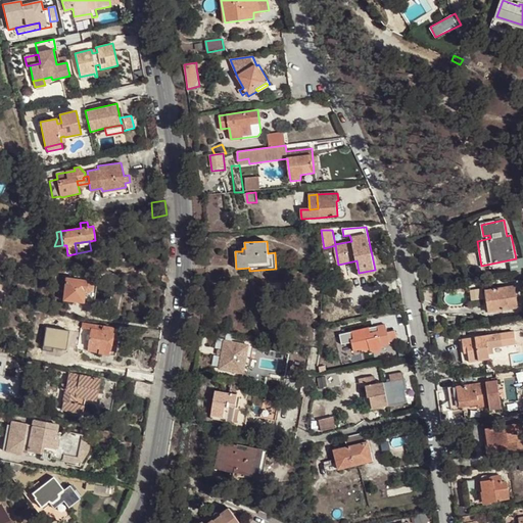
[(89,281),(87,280),(65,278),(63,300),(83,302),(85,291),(88,292),(90,291),(91,291),(92,289),(92,287),(92,285),(92,283),(91,282),(89,281)]
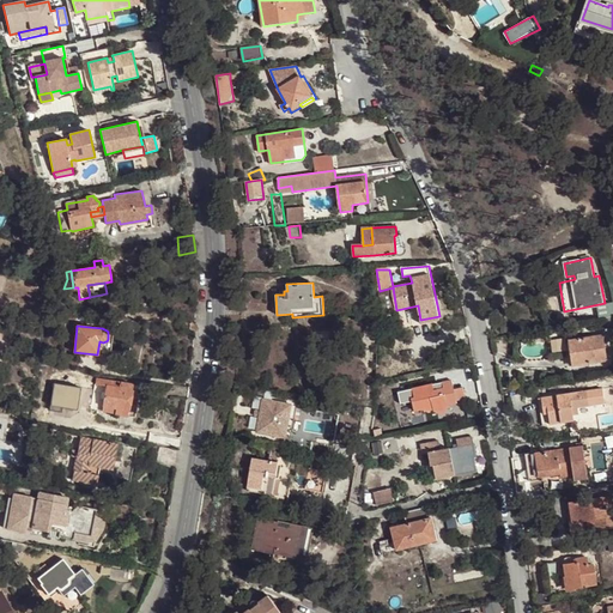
[(97,354),(110,357),(113,329),(102,328),(104,329),(107,331),(108,332),(108,334),(108,337),(108,339),(107,341),(105,341),(103,343),(99,341),(97,354)]
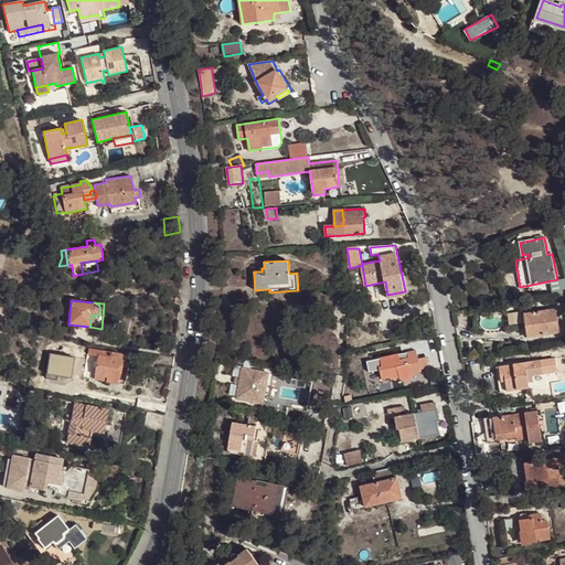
[(525,313),(529,337),(562,332),(557,309),(525,313)]
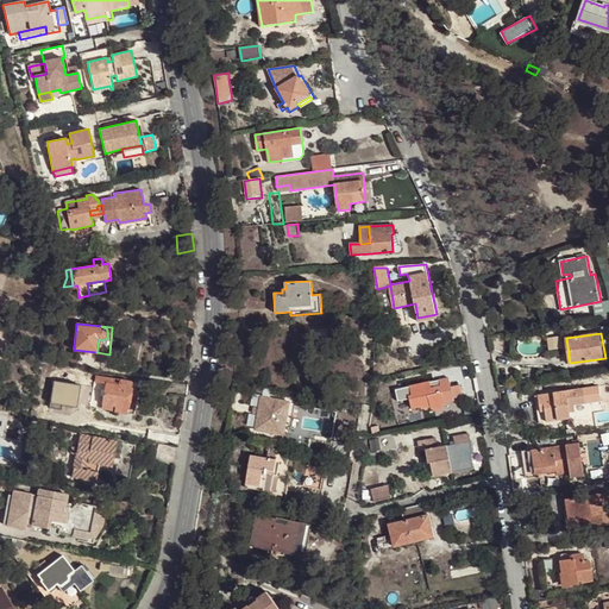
[(188,381),(190,369),(173,366),(170,378),(188,381)]
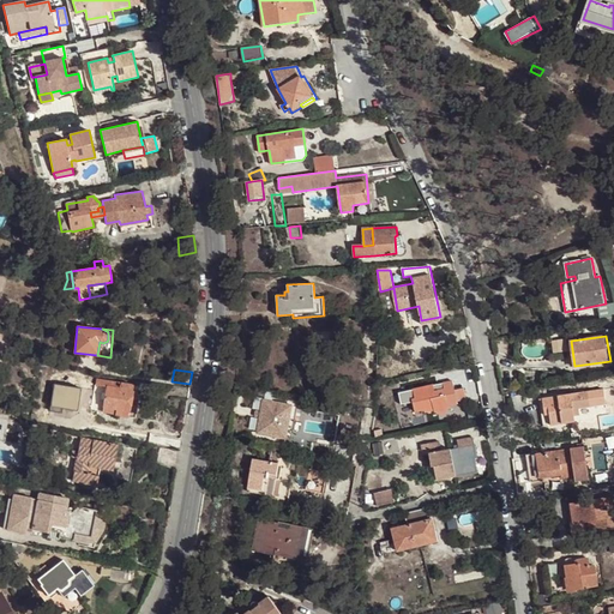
[(132,391),(133,385),(96,379),(96,384),(107,386),(103,407),(116,409),(115,414),(127,416),(128,410),(130,410),(133,391),(132,391)]
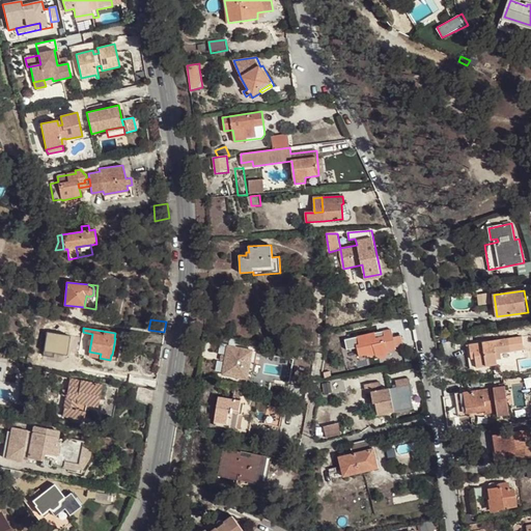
[(44,352),(66,354),(68,333),(46,331),(44,352)]
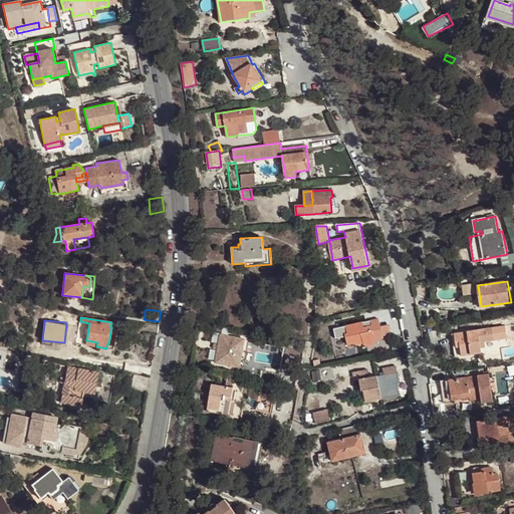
[(157,334),(159,324),(145,322),(143,331),(157,334)]
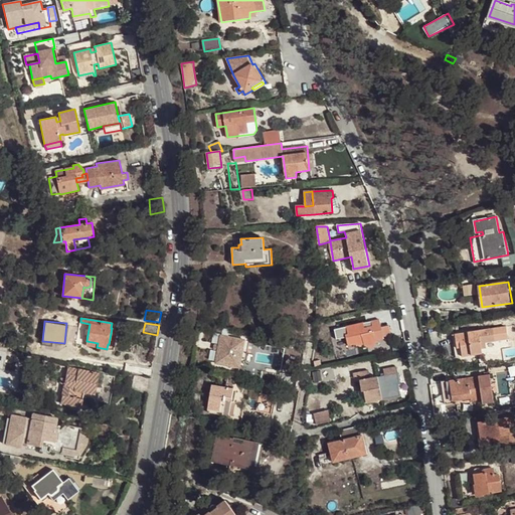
[(363,323),(346,326),(348,333),(344,334),(346,344),(353,342),(353,345),(367,342),(369,343),(371,344),(374,343),(375,342),(375,340),(374,331),(369,332),(368,326),(364,327),(363,323)]
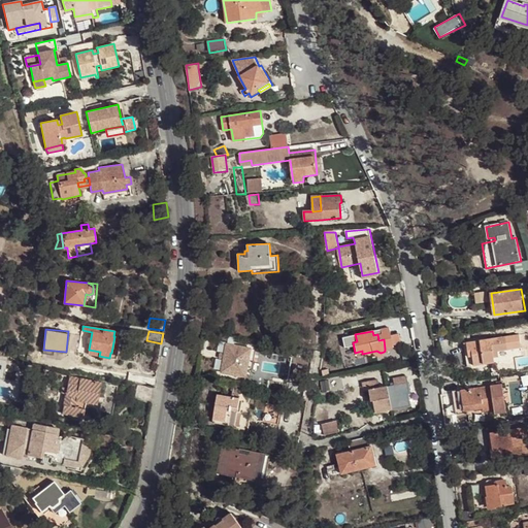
[(109,358),(116,359),(120,337),(114,336),(111,353),(110,353),(109,358)]
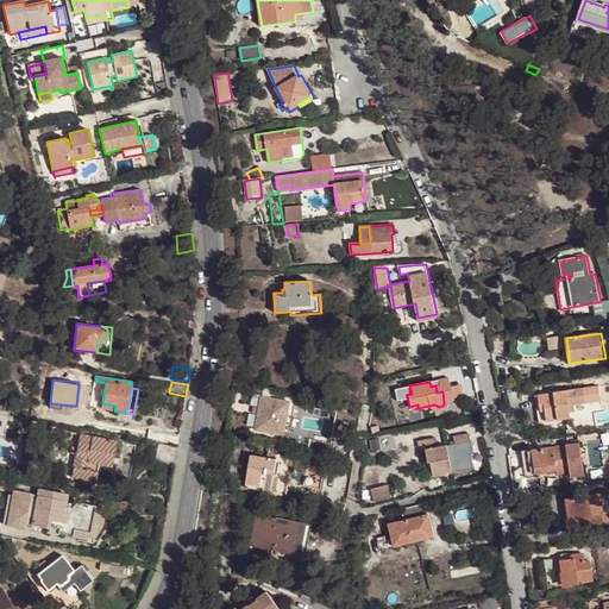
[(586,402),(584,388),(535,395),(539,422),(584,415),(583,403),(586,402)]
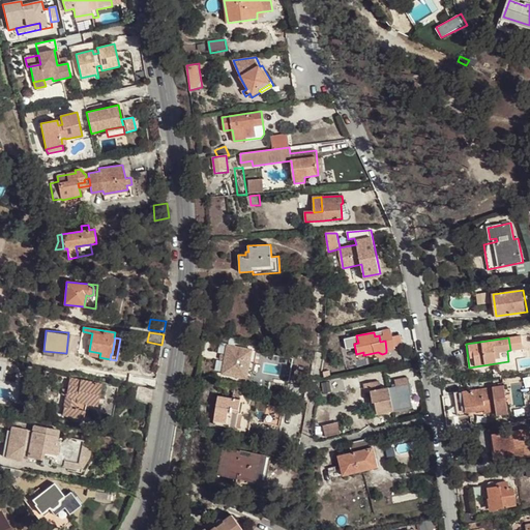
[(237,347),(228,346),(224,375),(239,377),(239,373),(262,376),(266,347),(237,343),(237,347)]
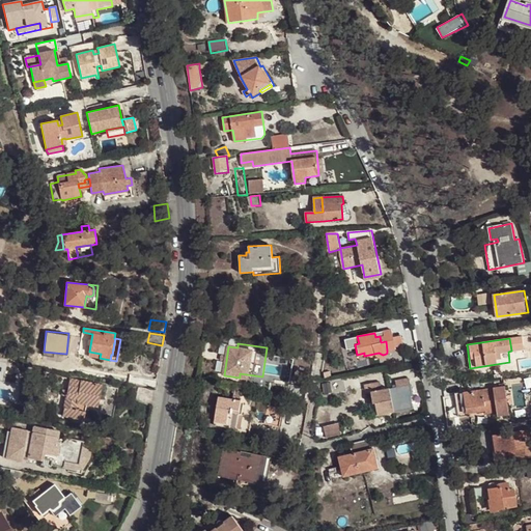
[(371,406),(373,417),(396,412),(415,408),(412,395),(414,395),(410,378),(396,381),(398,387),(383,390),(381,384),(367,386),(369,394),(372,393),(374,404),(371,406)]
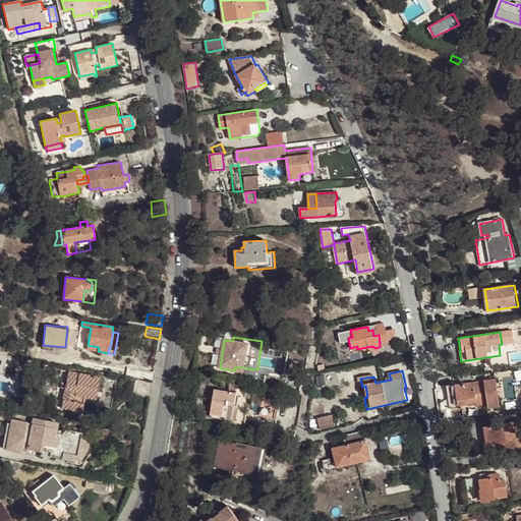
[(98,391),(100,378),(68,371),(66,383),(62,382),(61,388),(65,389),(61,408),(82,412),(83,404),(73,402),(75,395),(85,397),(88,389),(98,391)]
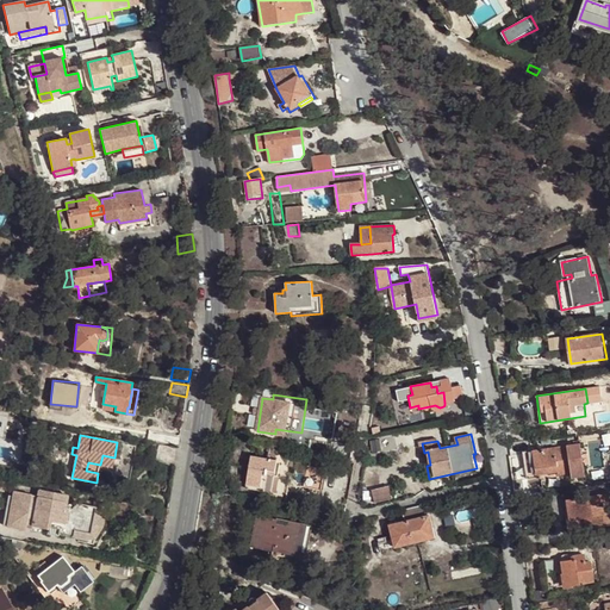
[(292,436),(290,449),(309,453),(311,436),(300,435),(300,437),(292,436)]
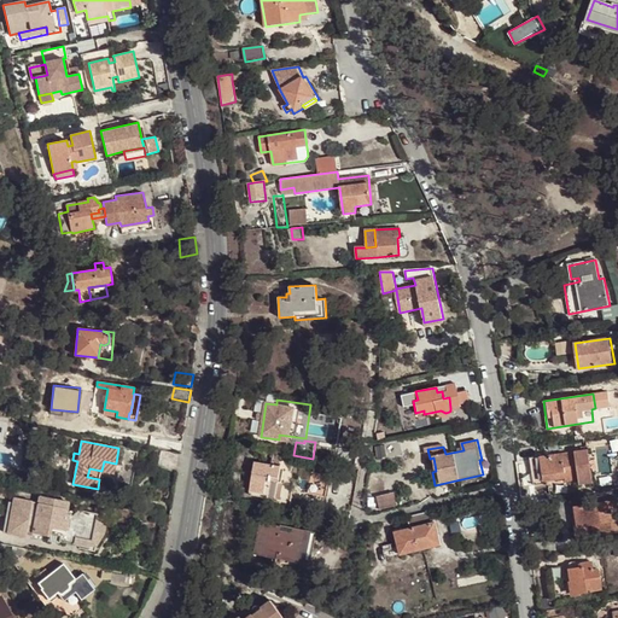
[(178,473),(180,454),(161,449),(157,468),(178,473)]
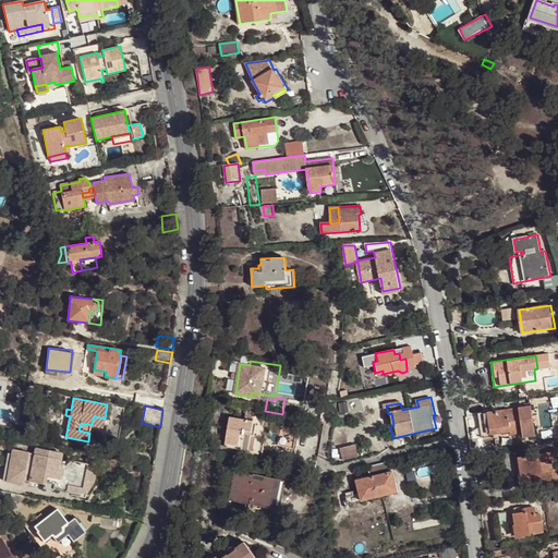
[(535,434),(531,405),(480,414),(483,439),(523,433),(523,435),(535,434)]
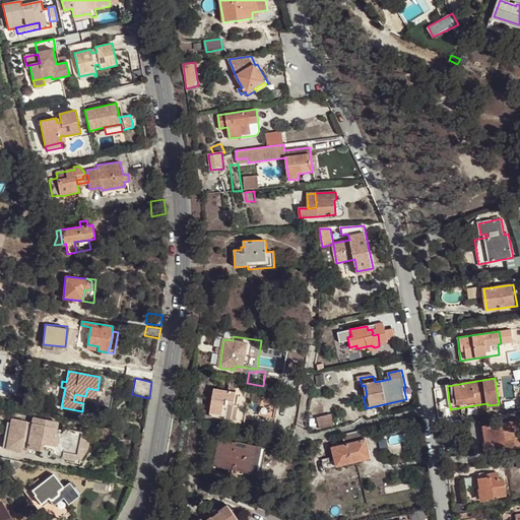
[(274,399),(276,389),(264,387),(259,415),(273,418),(277,400),(274,399)]
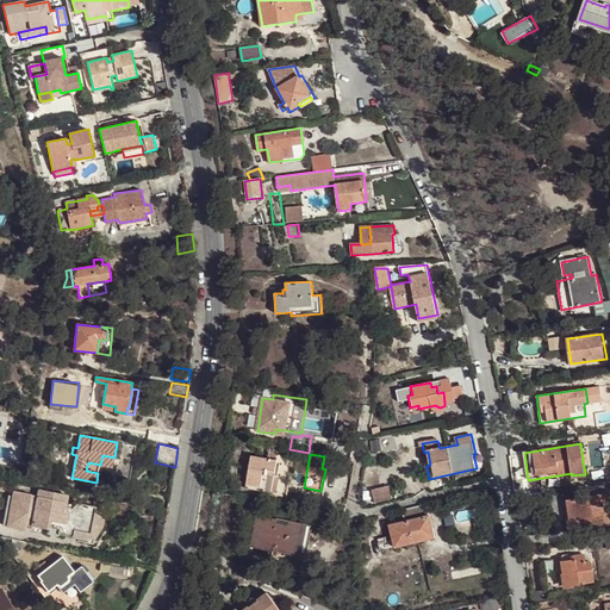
[(112,467),(114,458),(103,455),(100,465),(112,467)]
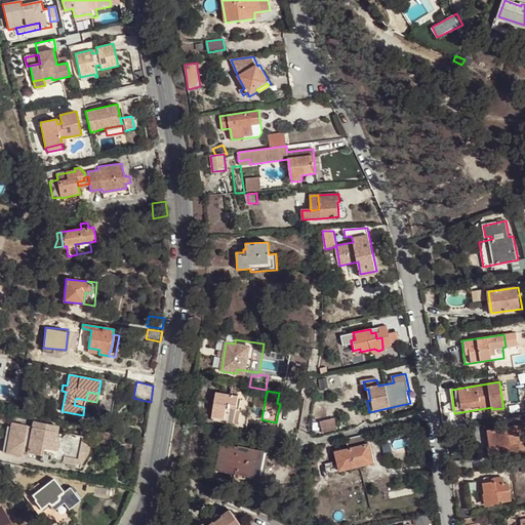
[(216,393),(212,420),(237,425),(240,407),(237,407),(239,397),(216,393)]
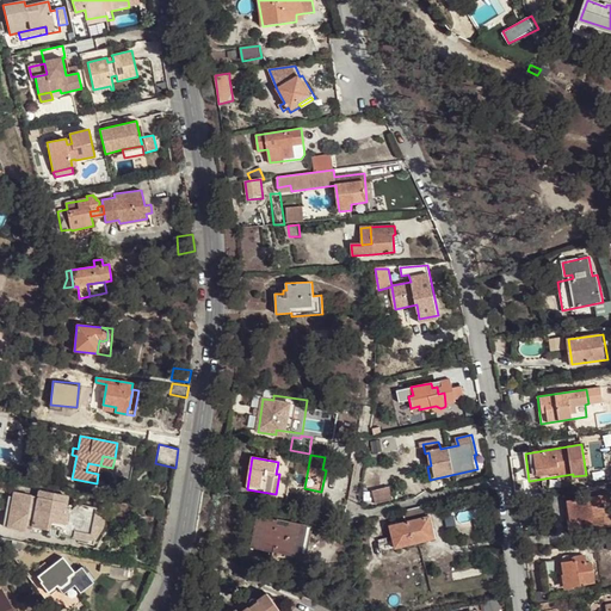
[(392,486),(374,488),(376,501),(394,498),(392,486)]
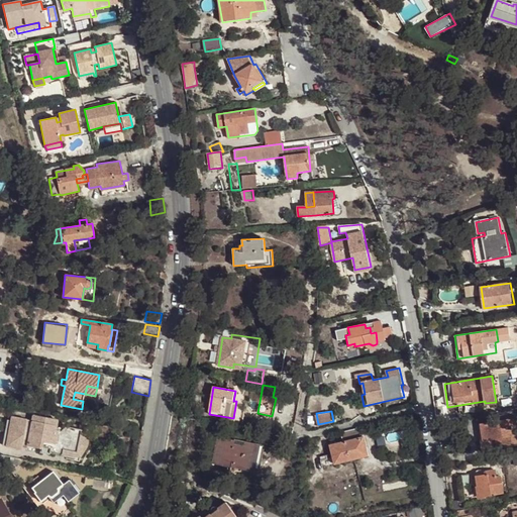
[(60,432),(55,431),(57,420),(32,415),(31,421),(11,417),(10,421),(7,420),(2,444),(20,448),(21,447),(39,451),(39,452),(49,454),(49,452),(62,454),(63,449),(77,451),(81,430),(66,427),(60,432)]
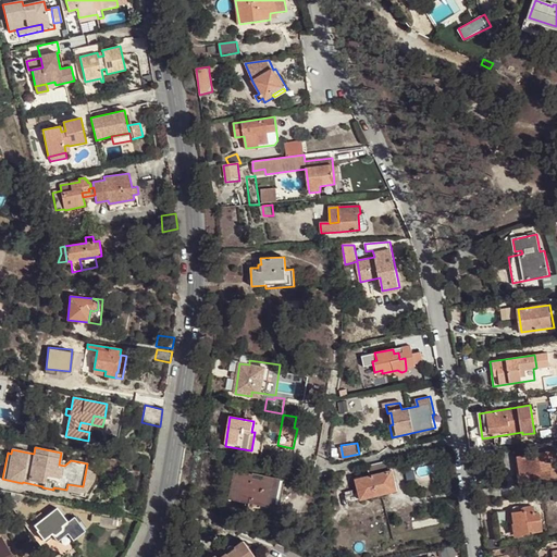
[(517,457),(520,475),(541,471),(542,481),(556,478),(556,454),(556,450),(517,457)]
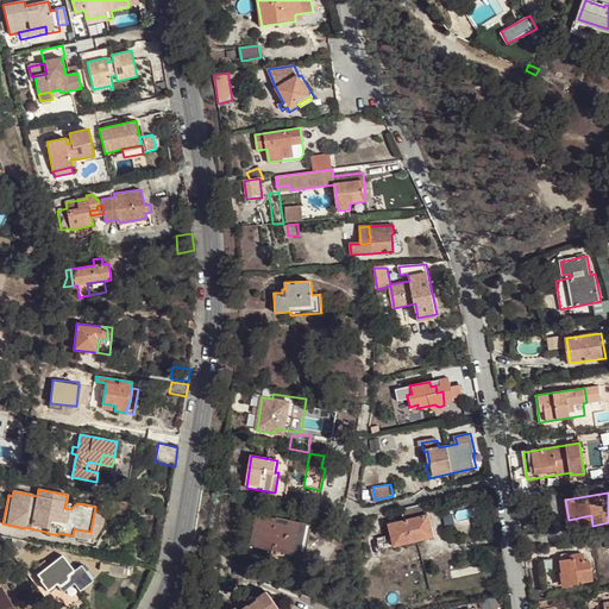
[(426,503),(401,509),(405,520),(388,523),(390,534),(377,538),(378,542),(385,540),(384,537),(391,535),(394,547),(434,537),(426,503)]
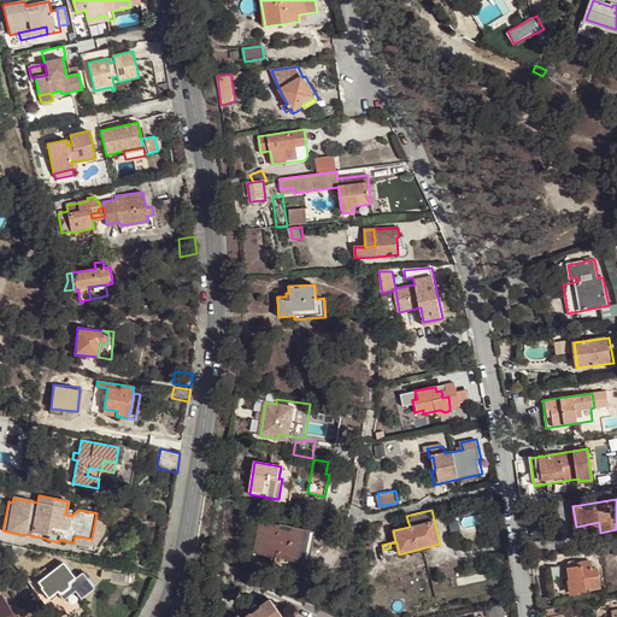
[(97,541),(104,532),(107,515),(97,513),(92,539),(75,536),(74,542),(93,545),(95,544),(97,541)]
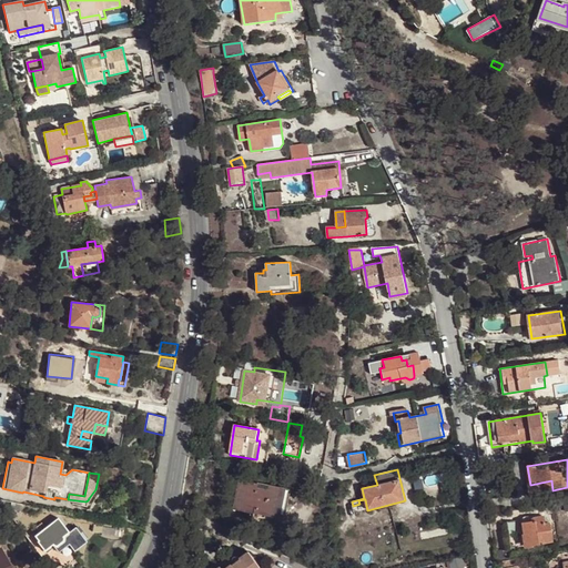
[(240,480),(234,510),(284,520),(285,515),(280,514),(281,504),(287,505),(291,490),(270,486),(269,490),(257,488),(259,485),(240,480)]
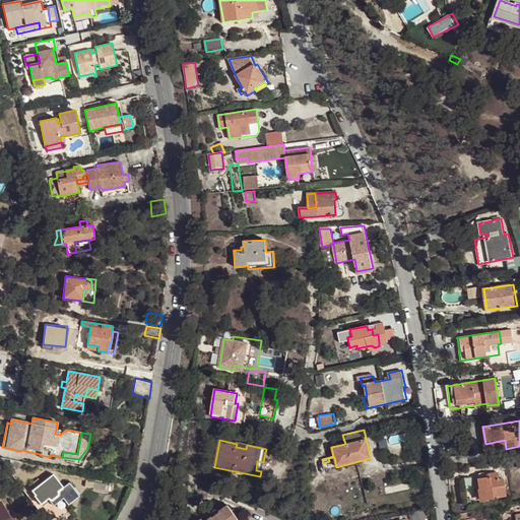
[(21,467),(22,461),(11,459),(10,465),(21,467)]
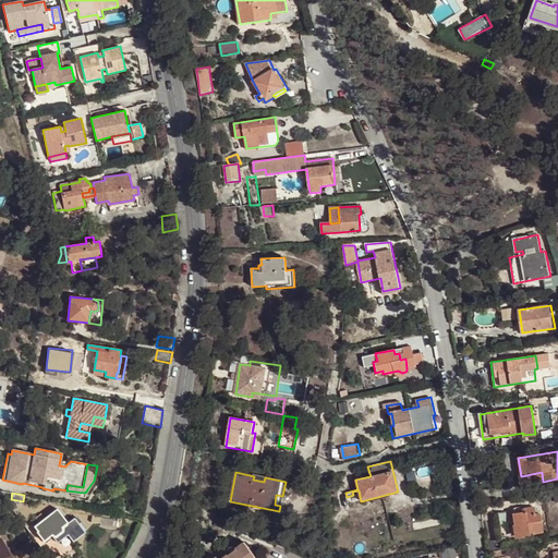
[(512,513),(517,537),(524,535),(544,533),(541,513),(536,514),(534,507),(523,509),(524,512),(512,513)]
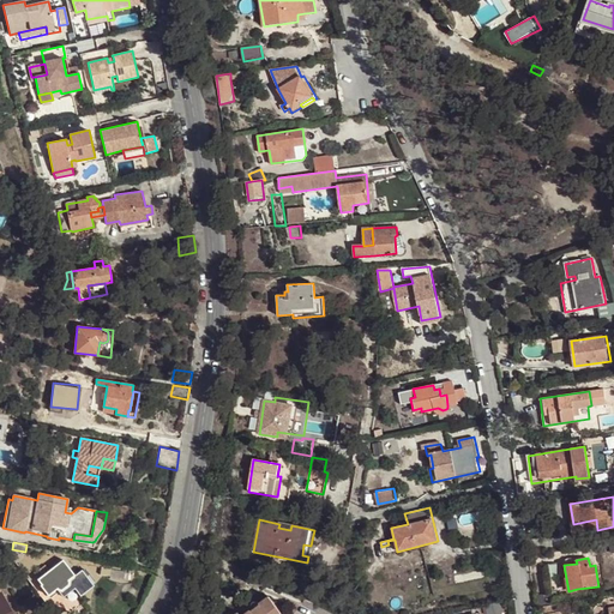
[(68,581),(74,576),(62,560),(37,579),(47,595),(56,589),(61,589),(68,584),(68,581)]
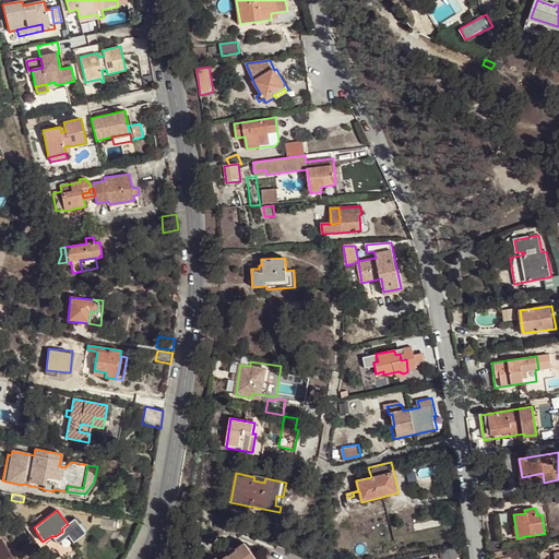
[(57,543),(68,535),(62,528),(62,532),(56,536),(51,536),(57,543)]
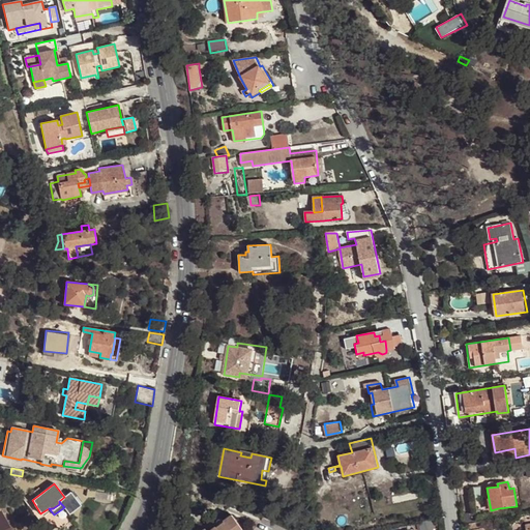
[(9,529),(0,511),(0,529),(9,529)]
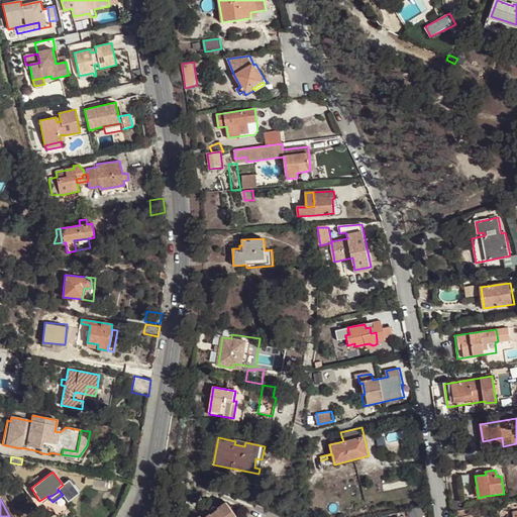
[(254,516),(247,513),(241,516),(237,516),(226,502),(218,508),(219,509),(221,512),(214,516),(213,516),(212,514),(211,513),(205,516),(201,516),(199,516),(254,516)]
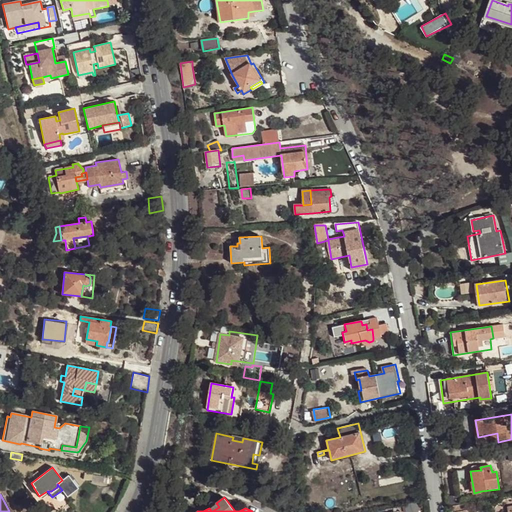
All buildings are outlined.
